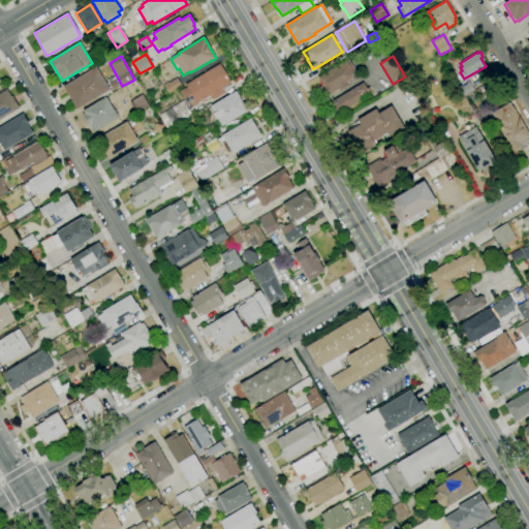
[(329,95),(317,78),(348,59),(358,73),(355,74),(356,78),(348,84),(349,85),(340,91),(339,89),(329,95)]
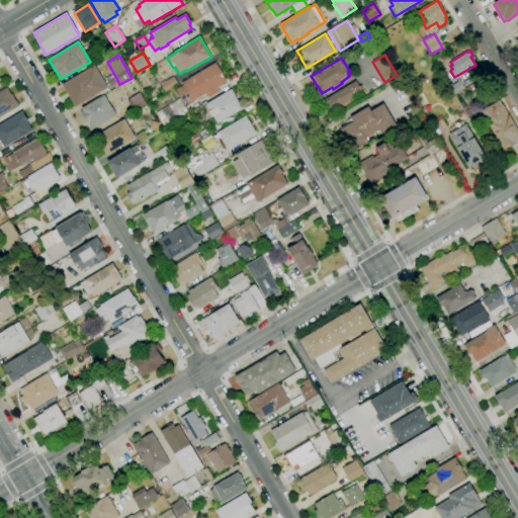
[(183,101),(176,89),(182,85),(181,83),(216,63),(227,81),(218,86),(221,91),(207,98),(205,94),(192,101),(190,97),(183,101)]
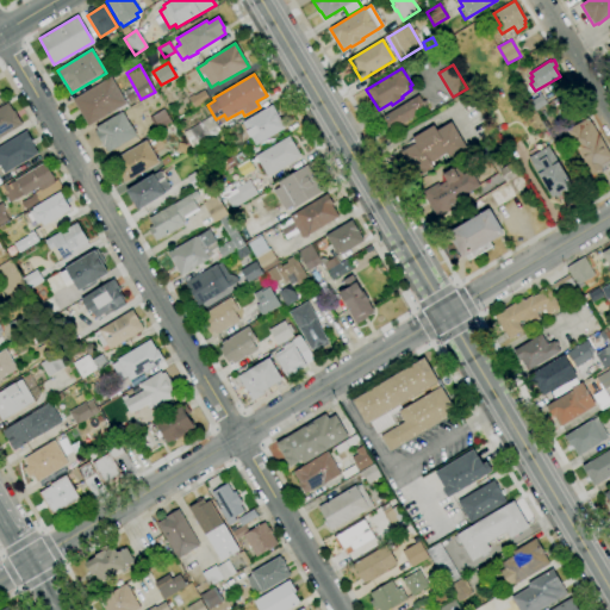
[(88,126),(73,100),(111,76),(126,104),(88,126)]
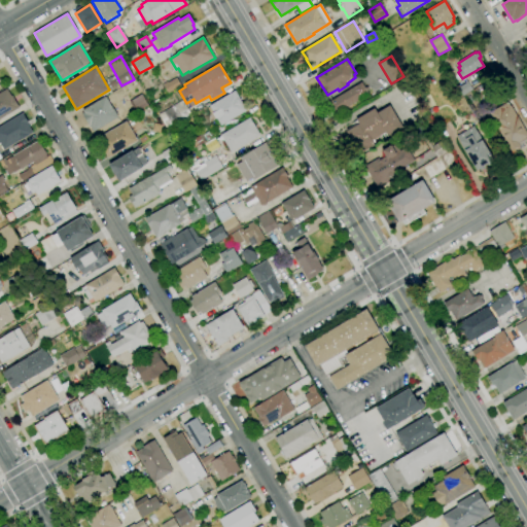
[(168,94),(164,85),(176,77),(181,85),(168,94)]
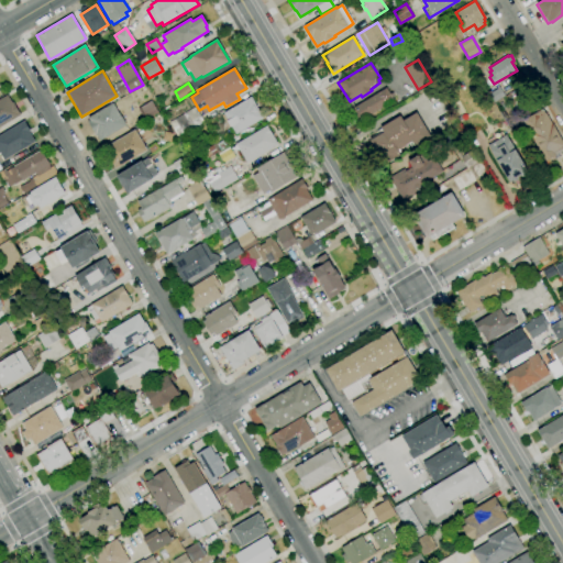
[(359,122),(351,109),(386,88),(394,100),(359,122)]
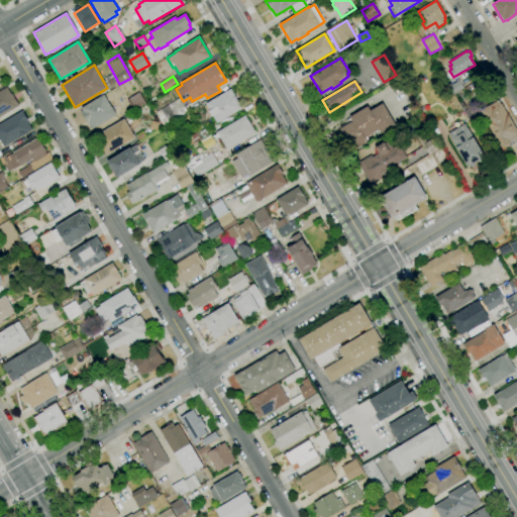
[(453,94),(448,87),(458,81),(463,88),(453,94)]
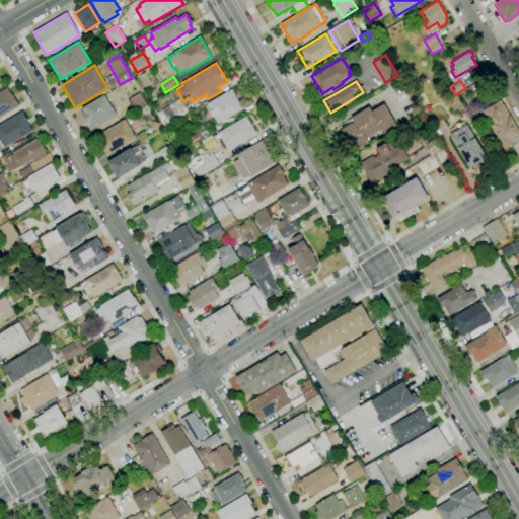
[(0,117),(0,90),(6,87),(11,94),(12,94),(19,105),(0,117)]
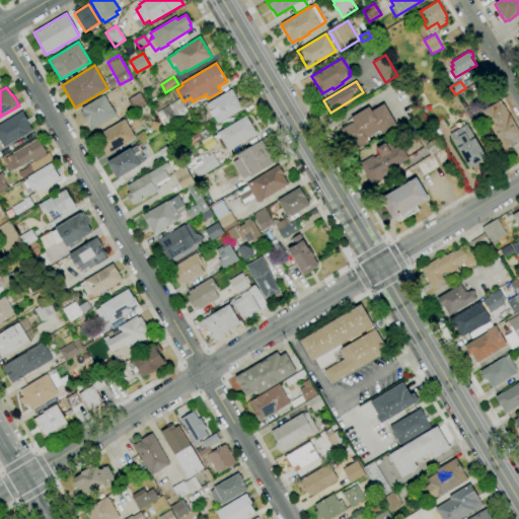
[(218,124),(213,117),(211,118),(204,106),(207,105),(206,104),(231,89),(243,108),(218,124)]
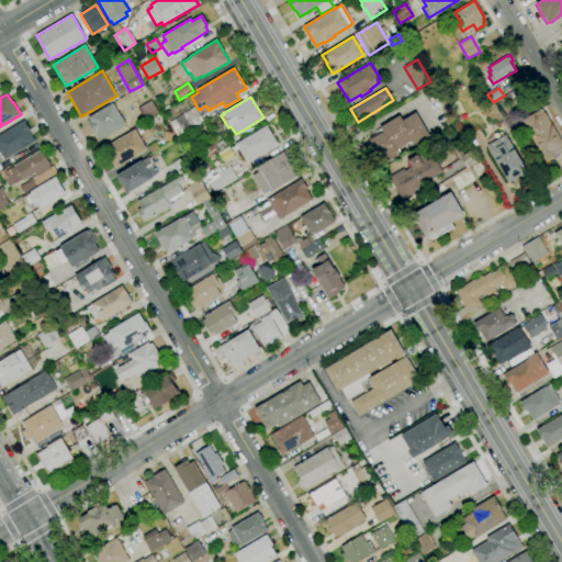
[(144,120),(137,109),(150,101),(158,112),(144,120)]
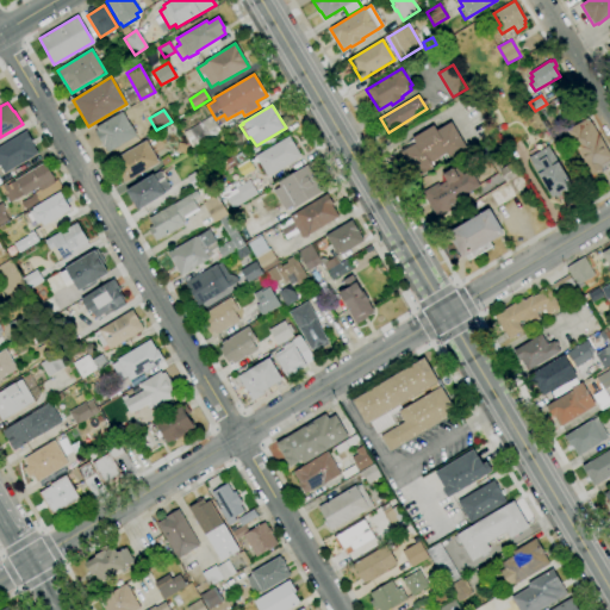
[(109,153),(104,145),(103,145),(95,132),(98,131),(95,128),(122,112),(136,136),(109,153)]
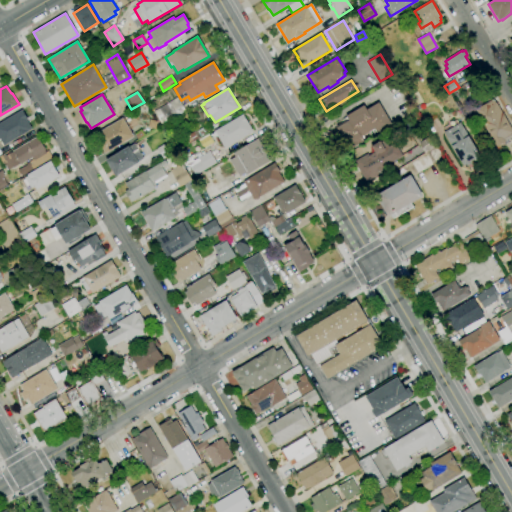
[(161,124),(154,111),(177,97),(185,111),(167,122),(166,121),(161,124)]
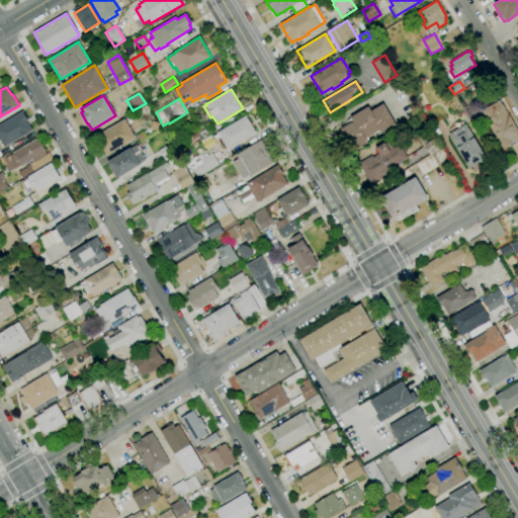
[(502,149),(482,110),(491,105),(490,104),(500,99),(508,114),(510,113),(517,128),(517,134),(517,135),(517,137),(517,139),(510,144),(502,149)]
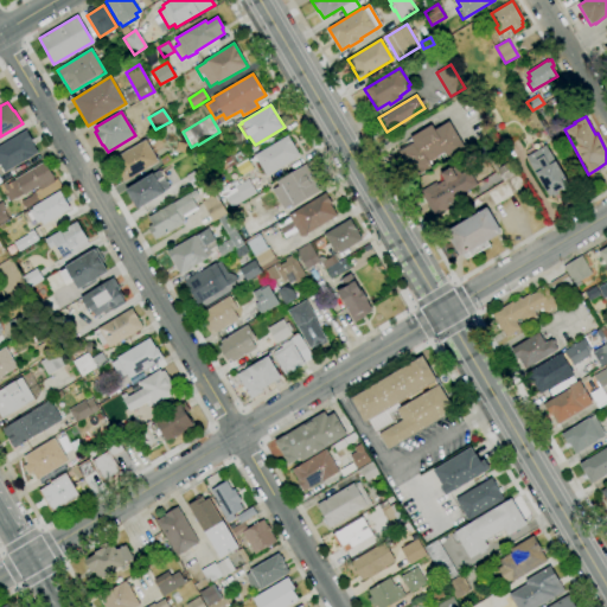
[(414,178),(398,152),(413,142),(410,138),(432,125),(435,131),(449,121),(465,148),(447,158),(445,153),(428,163),(432,167),(414,178)]
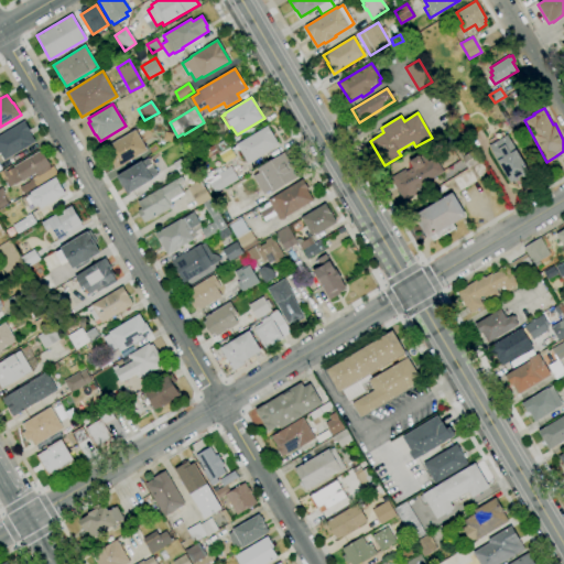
[(3,160),(0,153),(0,134),(24,121),(31,131),(30,132),(35,142),(3,160)]
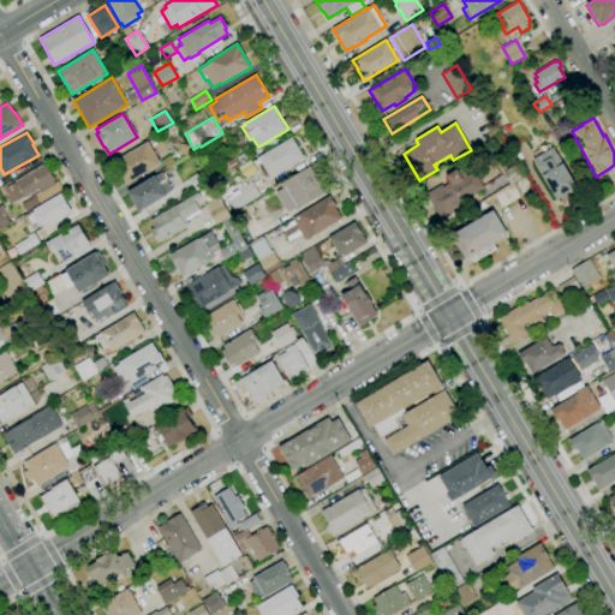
[(270,178),(257,157),(291,137),(304,159),(270,178)]
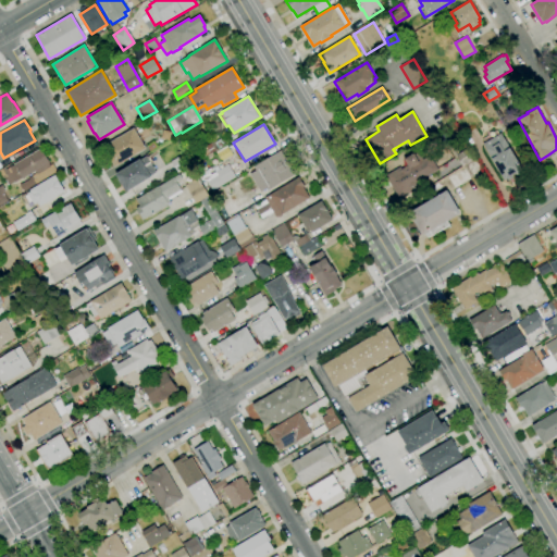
[(114,168),(108,158),(110,157),(103,146),(133,128),(146,149),(114,168)]
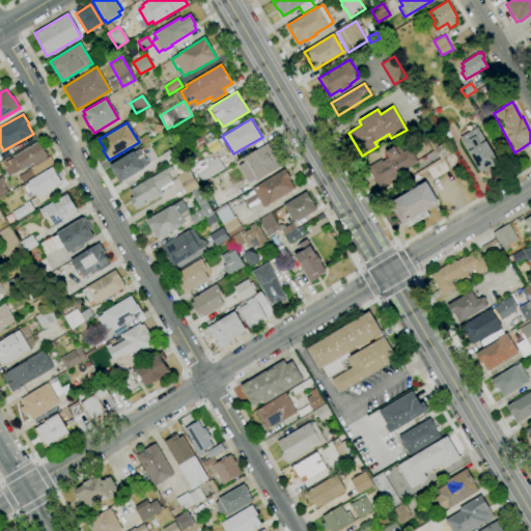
[(481,172),(460,137),(477,127),(499,162),(497,163),(496,165),(494,167),(491,166),(487,168),(488,169),(484,171),(483,171),(481,172)]
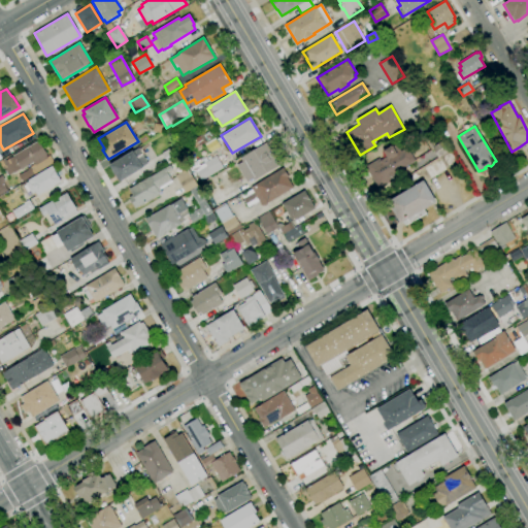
[(194,149),(190,141),(202,134),(203,135),(209,132),(212,137),(194,149)]
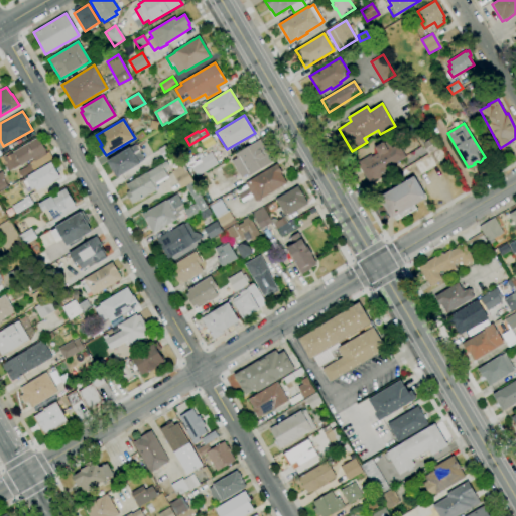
[(139,140),(136,135),(142,131),(145,136),(139,140)]
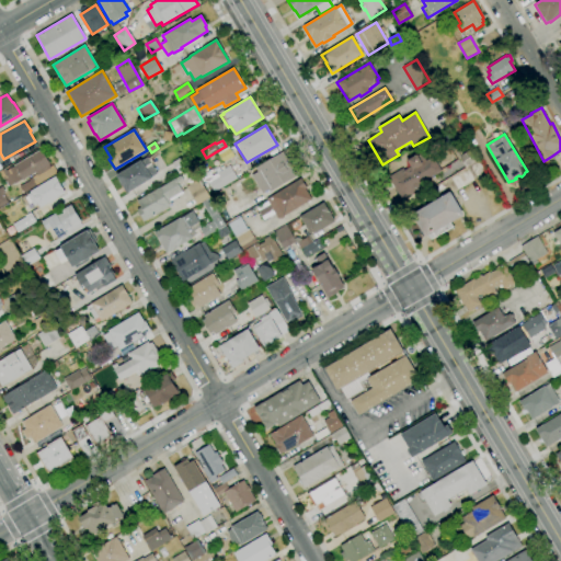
[(466,168),(460,158),(458,158),(455,153),(457,152),(456,151),(468,145),(478,160),(466,168)]
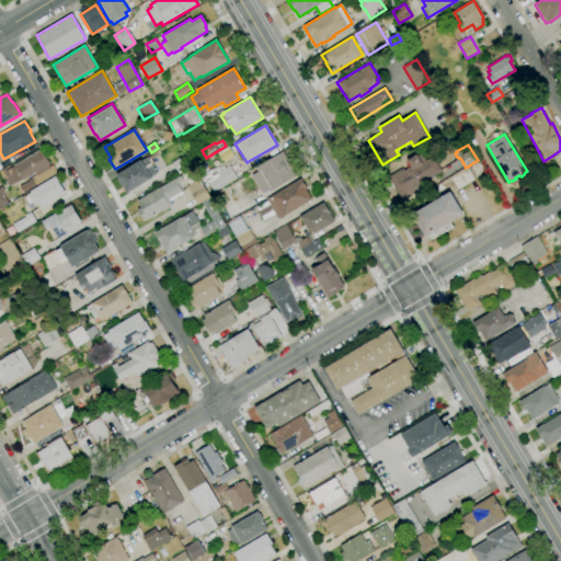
[(23,194),(19,186),(29,181),(29,180),(36,175),(35,173),(22,181),(22,180),(14,184),(14,183),(8,186),(2,178),(1,179),(0,176),(0,170),(3,169),(6,171),(14,167),(13,165),(39,150),(50,168),(54,165),(58,173),(23,194)]
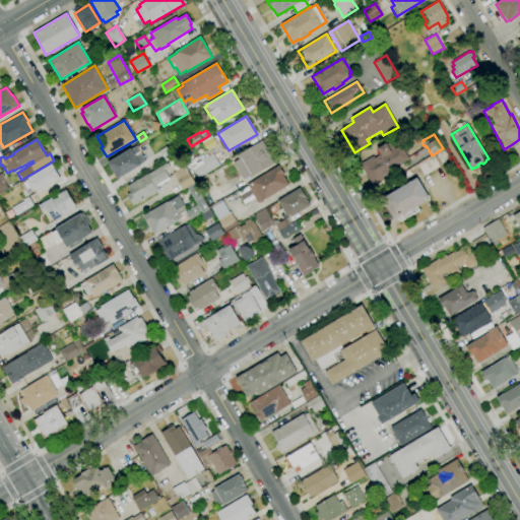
[(243,179),(233,163),(239,159),(237,156),(261,141),(274,163),(250,178),(248,176),(243,179)]
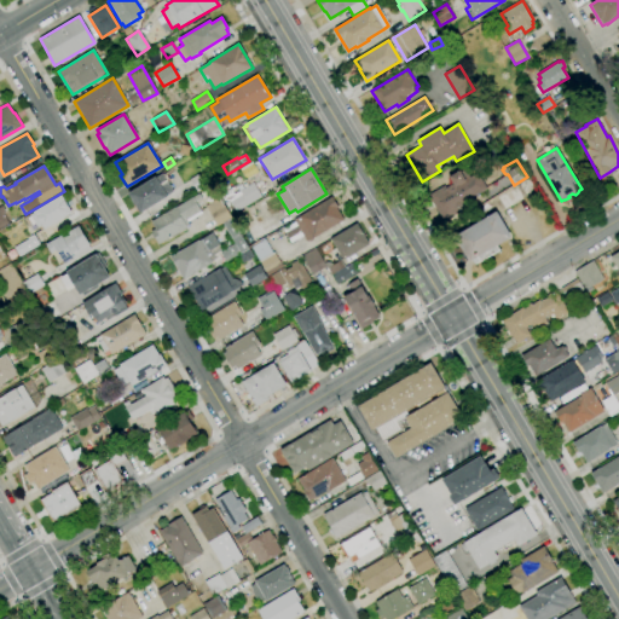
[(443,221),(428,195),(445,185),(446,187),(453,184),(449,177),(460,171),(461,172),(464,169),(469,178),(478,173),(487,189),(476,195),(478,196),(460,207),(462,210),(443,221)]
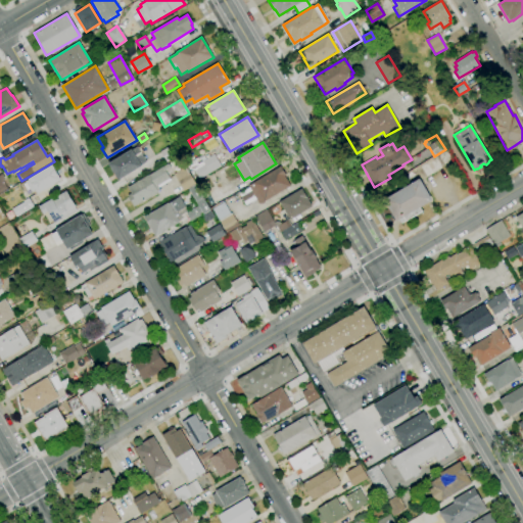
[(167,162),(159,151),(173,144),(179,154),(167,162)]
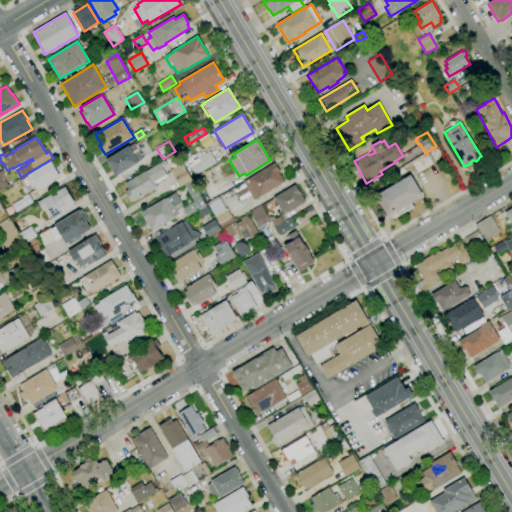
[(116,177),(106,160),(128,146),(129,147),(134,144),(143,159),(138,162),(138,163),(116,177)]
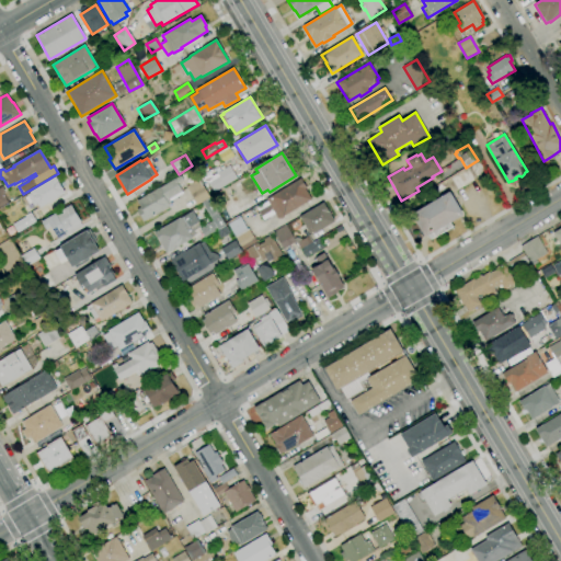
[(215,193),(208,183),(219,176),(217,173),(229,165),(237,178),(215,193)]
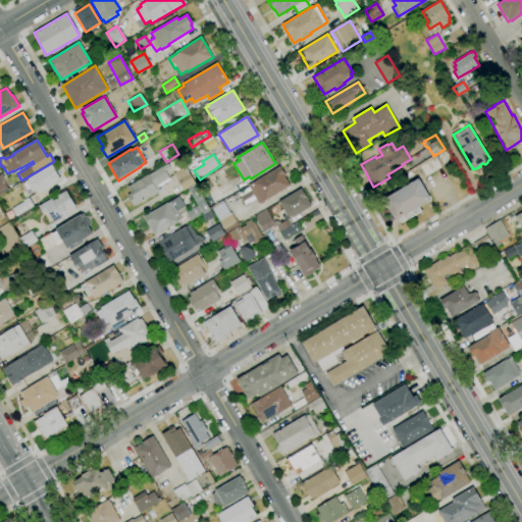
[(134,206),(127,195),(131,193),(126,187),(148,174),(148,175),(168,163),(170,168),(165,171),(170,179),(158,188),(159,190),(157,191),(157,192),(134,206)]
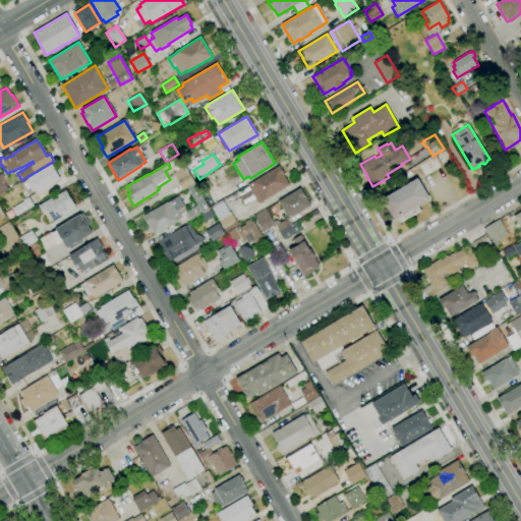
[(38,193),(35,189),(32,191),(25,181),(29,179),(27,178),(51,164),(60,179),(38,193)]
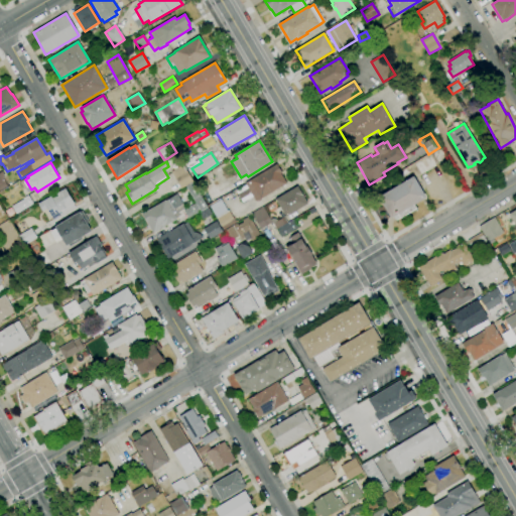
[(256,202),(245,183),(276,164),(281,172),(280,173),(286,183),(256,202)]
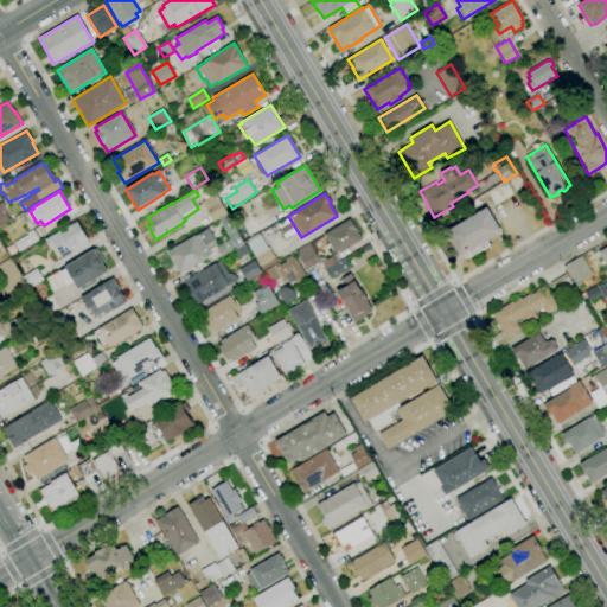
[(213,222),(200,202),(213,195),(218,203),(219,202),(227,213),(213,222)]
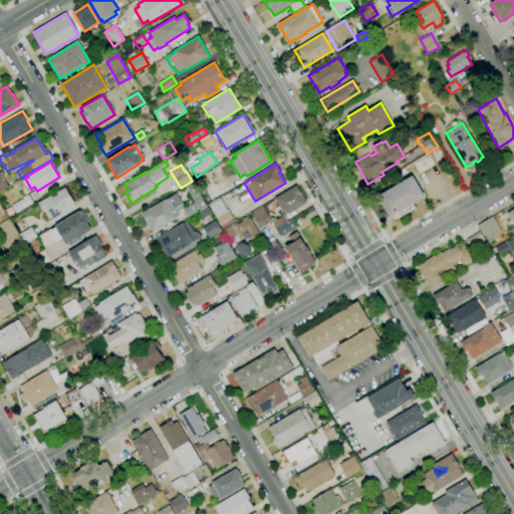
[(390,218),(377,197),(412,176),(425,197),(413,204),(415,208),(399,218),(397,214),(390,218)]
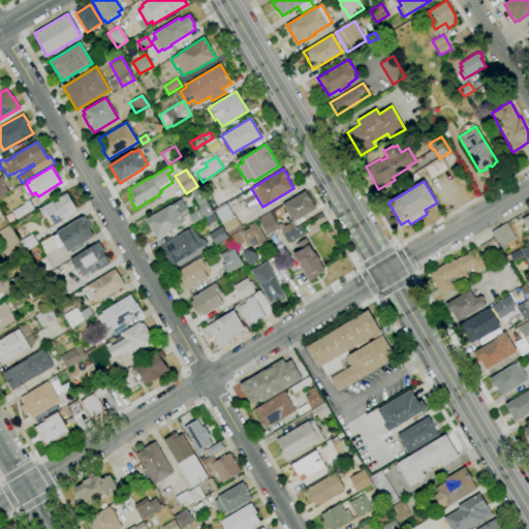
[(215,207),(209,196),(220,190),(226,200),(215,207)]
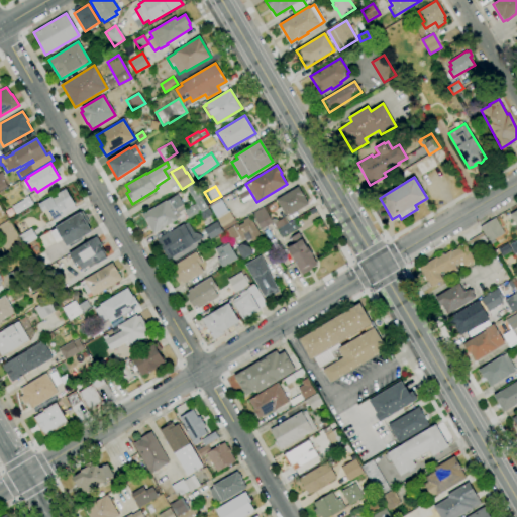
[(286,217),(276,200),(298,187),(308,204),(286,217)]
